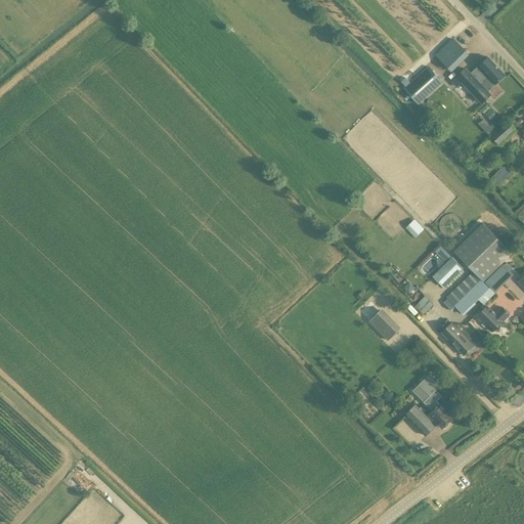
[(435,56),(438,59),(450,72),(468,53),(453,39),(435,56)]
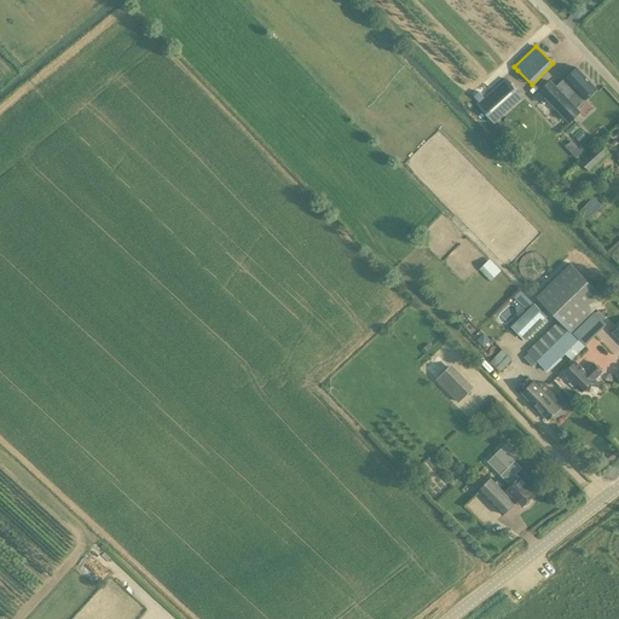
[(568,100),(577,92),(585,100),(596,90),(576,68),(559,85),(556,87),(568,100)]
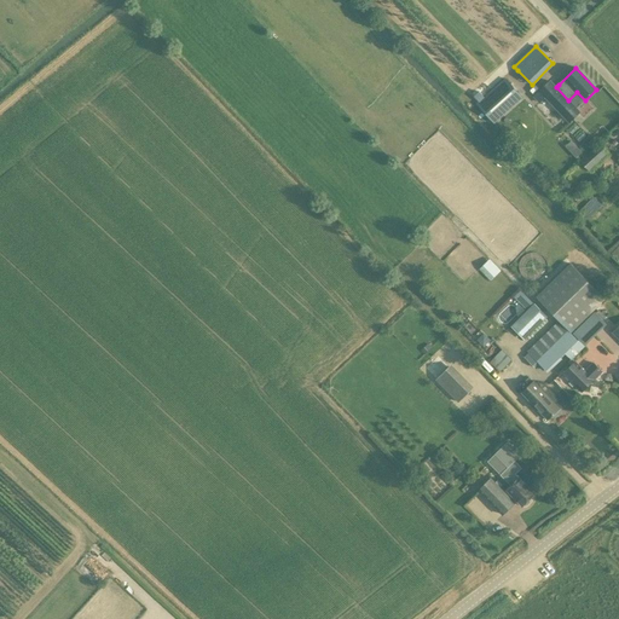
[(522,98),(505,79),(476,104),(493,125),(522,98)]
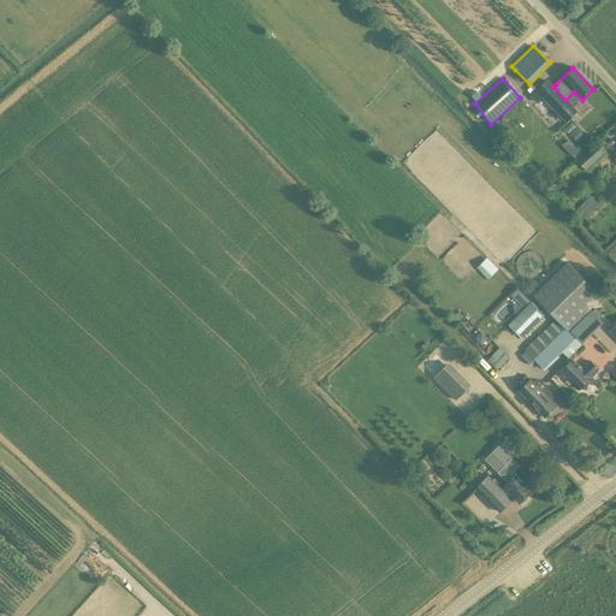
[(548,81),(531,96),(537,104),(543,96),(567,123),(578,112),(566,100),(554,87),(548,81)]
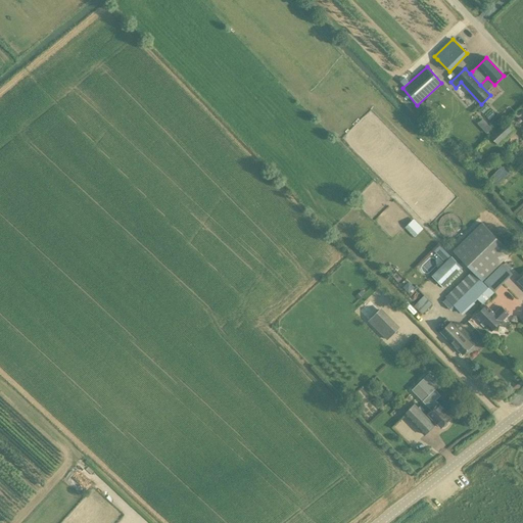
[(485,133),(491,128),(484,117),(478,123),(485,133)]
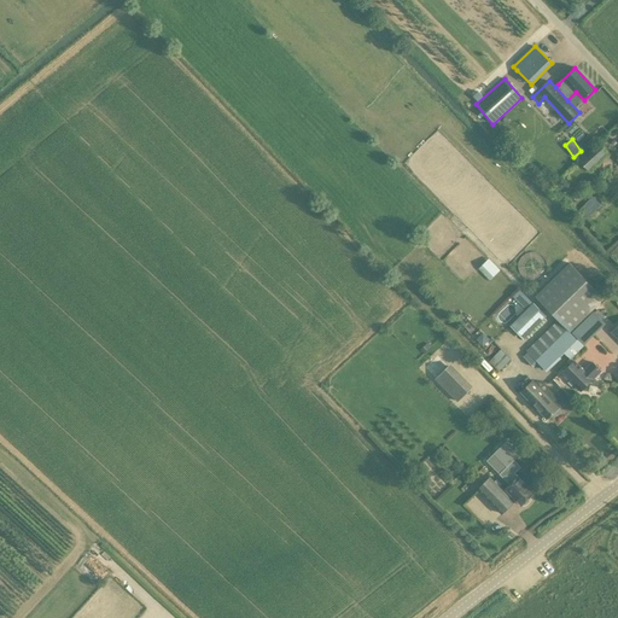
[(606,155),(598,145),(579,162),(588,172),(606,155)]
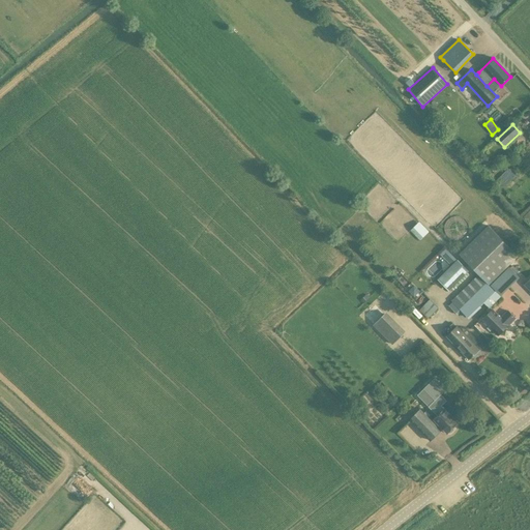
[(505,189),(520,175),(511,167),(497,180),(505,189)]
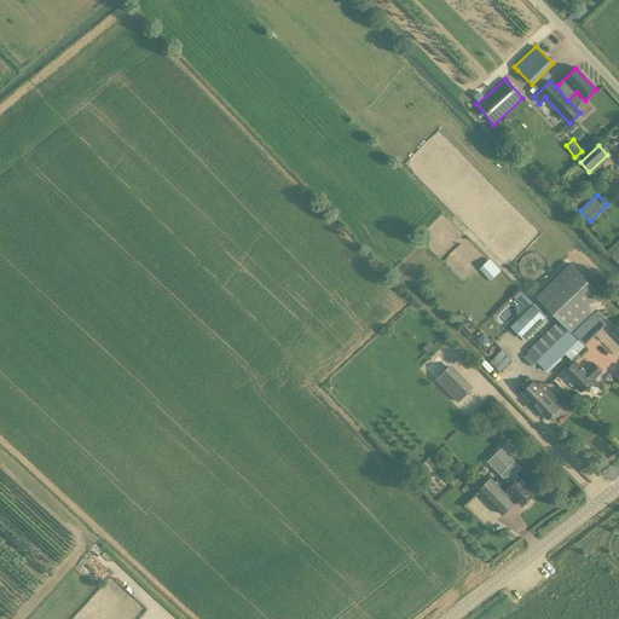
[(491,281),(502,270),(490,258),(479,267),(491,281)]
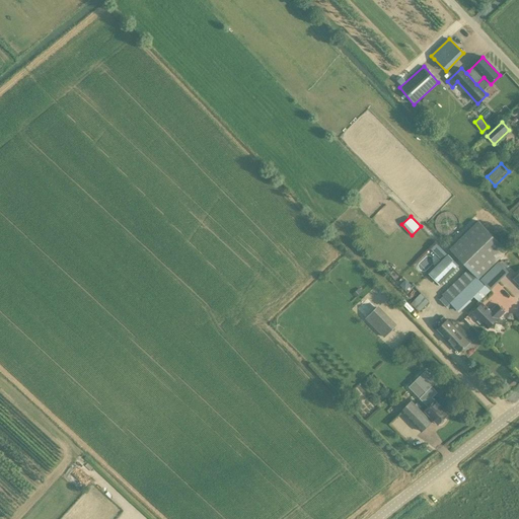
[(442,295),(459,313),(475,298),(479,302),(499,282),(509,272),(498,261),(507,251),(492,234),(477,221),(449,249),(462,263),(468,269),(467,270),(442,295)]
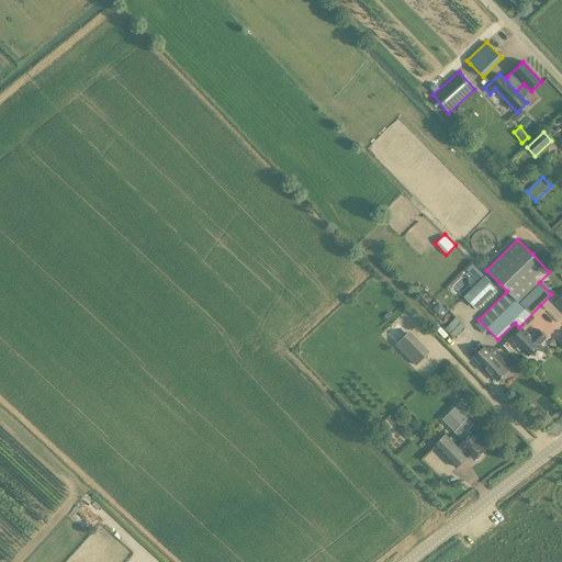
[(467,268),(478,279),(483,273),(473,261),(467,268)]
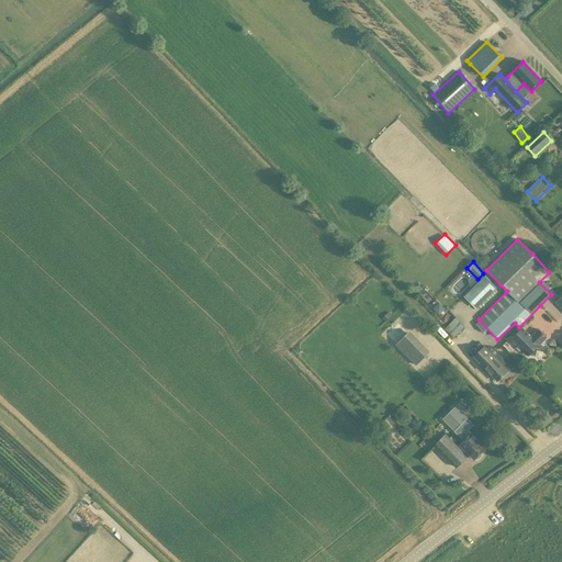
[(497,288),(486,278),(465,299),(476,310),(497,288)]
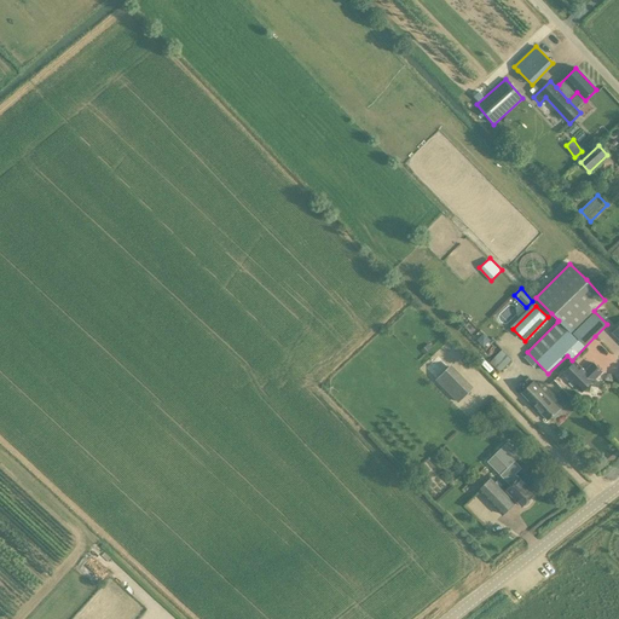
[(502,351),(491,360),(502,370),(512,360),(502,351)]
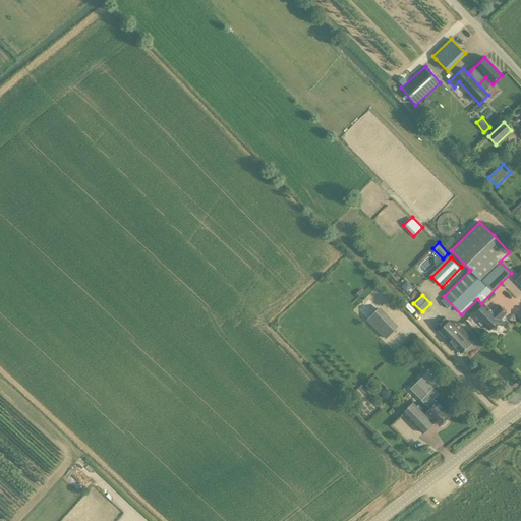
[(489,330),(500,320),(507,312),(500,305),(493,312),(484,304),(474,314),(489,330)]
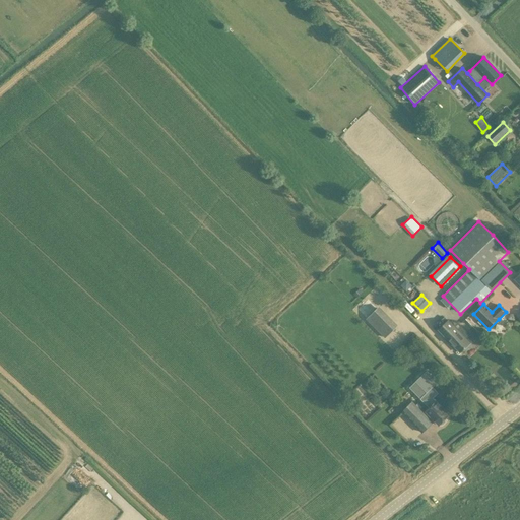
[(395,327),(377,308),(366,318),(385,337),(395,327)]
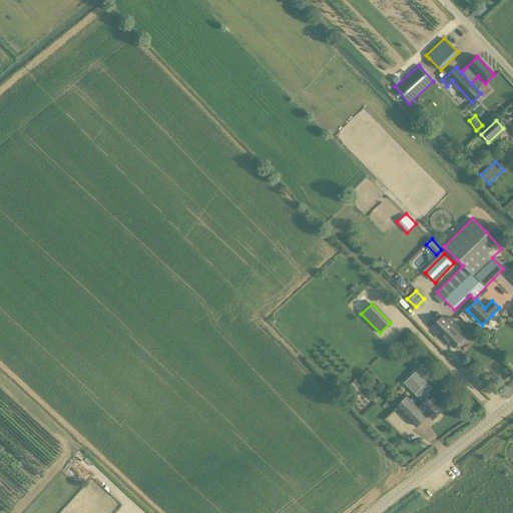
[(467,336),(456,324),(452,327),(447,322),(448,321),(443,316),(442,316),(439,313),(438,313),(429,322),(433,326),(438,331),(454,349),(464,339),(467,336)]
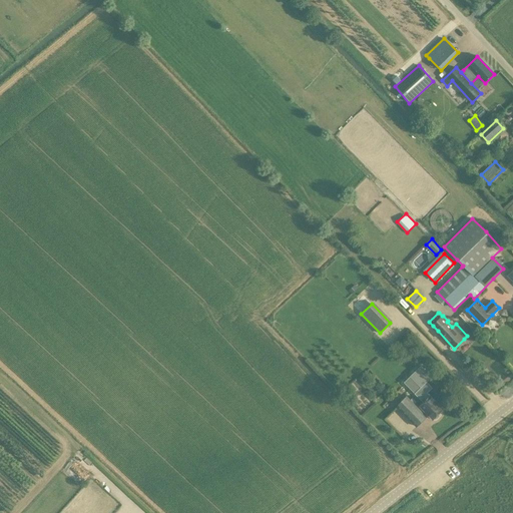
[(421,388),(415,394),(420,399),(419,399),(423,403),(419,407),(432,420),(434,418),(436,418),(438,416),(438,415),(443,409),(431,396),(430,396),(427,393),(433,388),(427,382),(432,377),(421,366),(410,377),(421,388)]
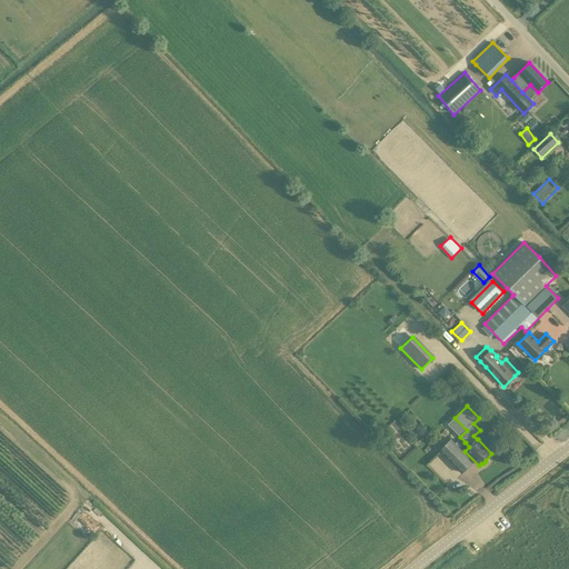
[(568,432),(568,421),(557,435),(561,439),(567,431),(568,432)]
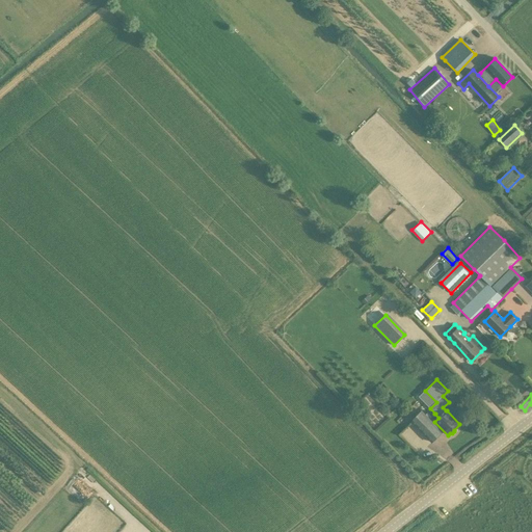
[(422,410),(411,421),(431,443),(443,432),(422,410)]
